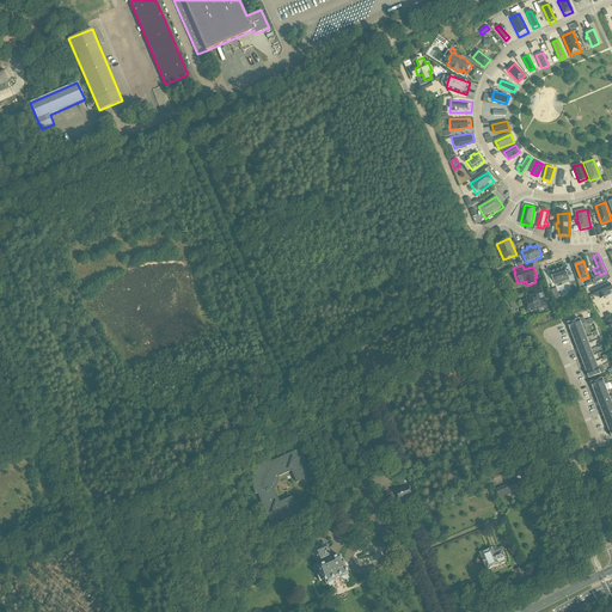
[(567,273),(565,268),(551,273),(554,282),(562,279),(563,282),(569,280),(568,277),(571,276),(570,273),(567,273)]
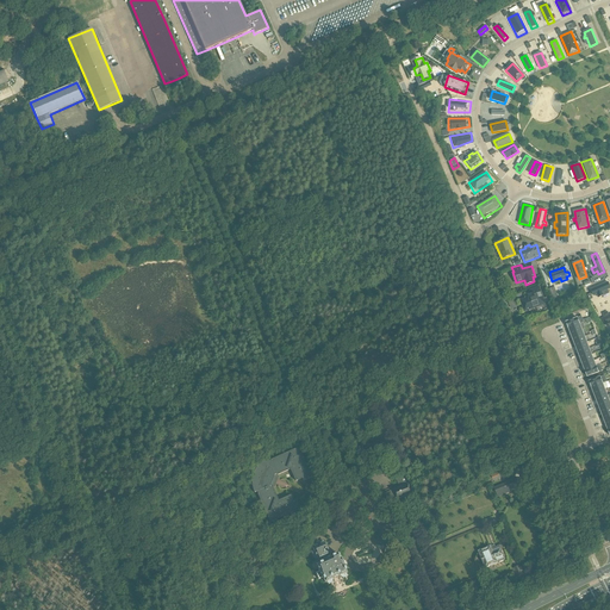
[(609,286),(608,282),(591,290),(593,296),(597,294),(598,298),(604,296),(602,292),(609,288),(609,286)]
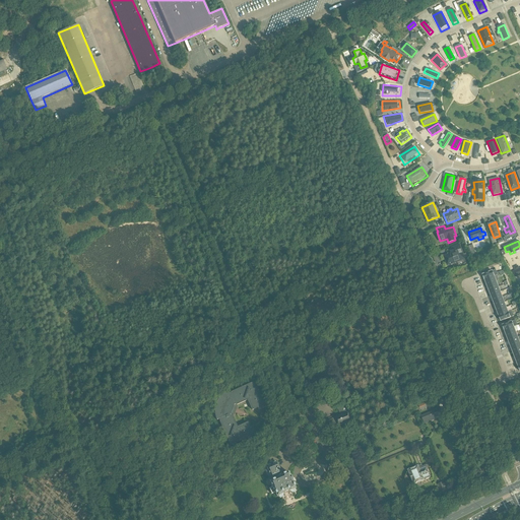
[(444,256),(448,265),(465,259),(460,245),(453,248),(454,250),(452,251),(453,252),(450,253),(451,254),(444,256)]
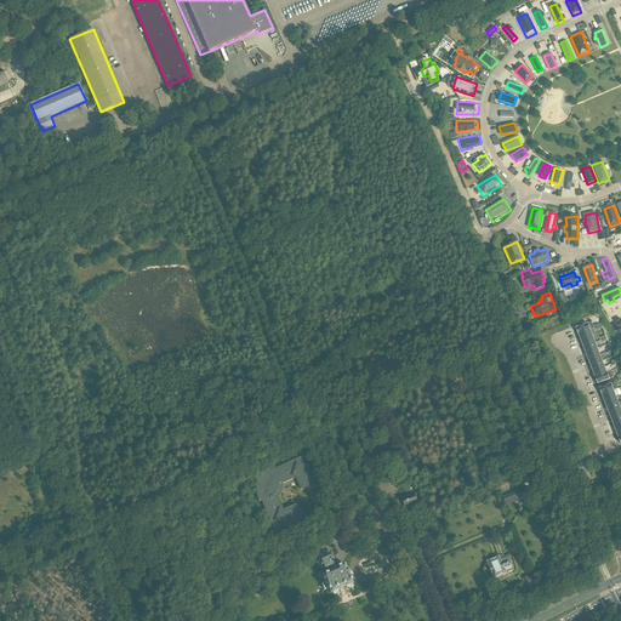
[(594,329),(592,322),(576,328),(579,335),(591,330),(594,329)]
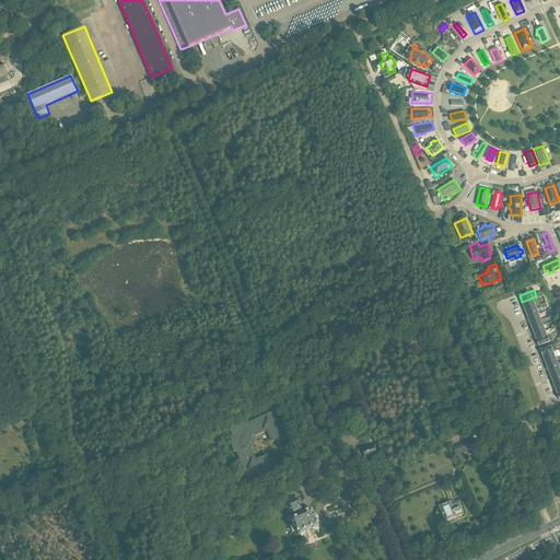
[(534,303),(533,298),(522,302),(524,307),(534,303)]
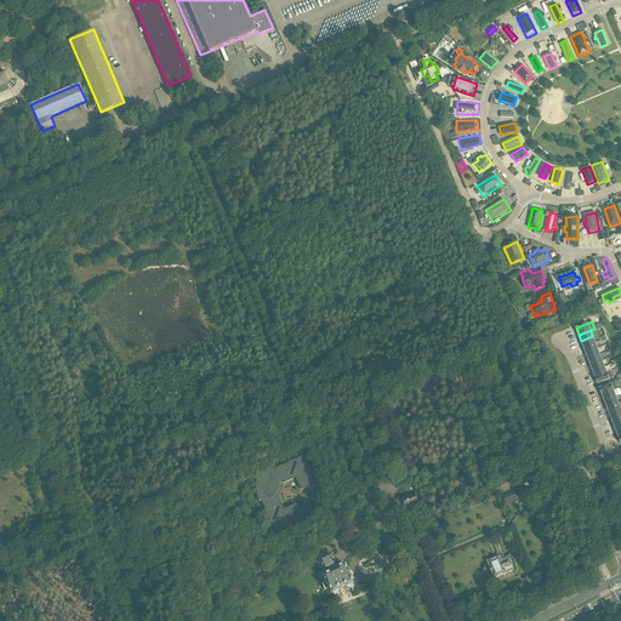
[(581,341),(584,347),(594,342),(592,336),(581,341)]
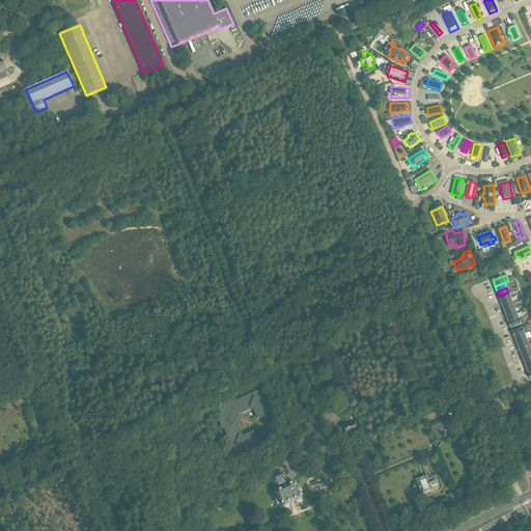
[(508,292),(499,297),(501,302),(510,298),(508,292)]
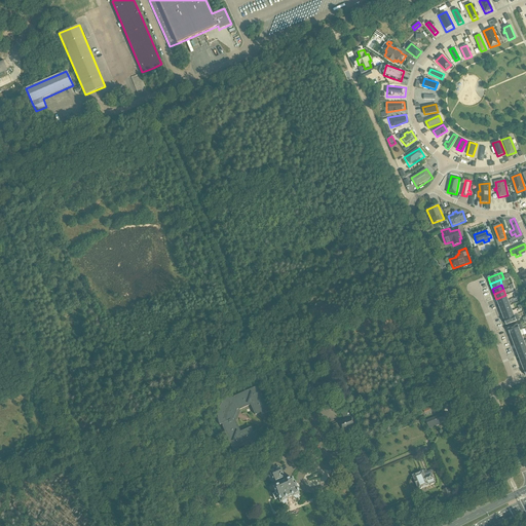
[(505,295),(496,299),(498,304),(508,300),(505,295)]
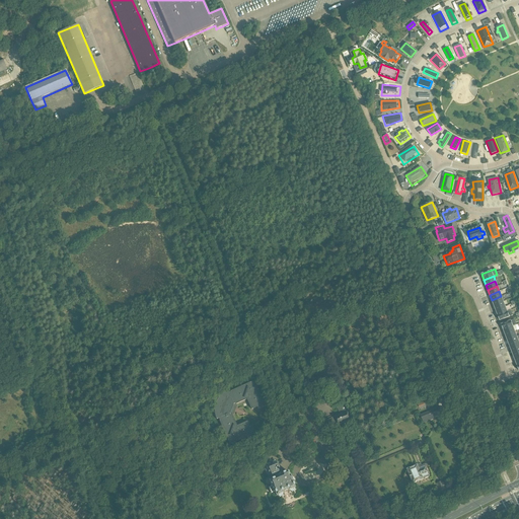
[(501,296),(492,300),(494,305),(503,301),(501,296)]
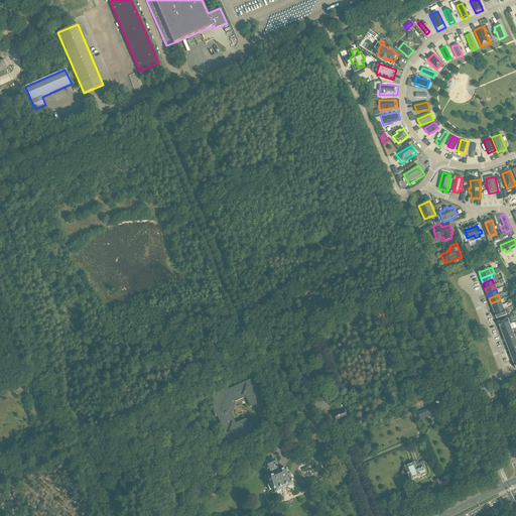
[(500,299),(491,303),(493,308),(502,304),(500,299)]
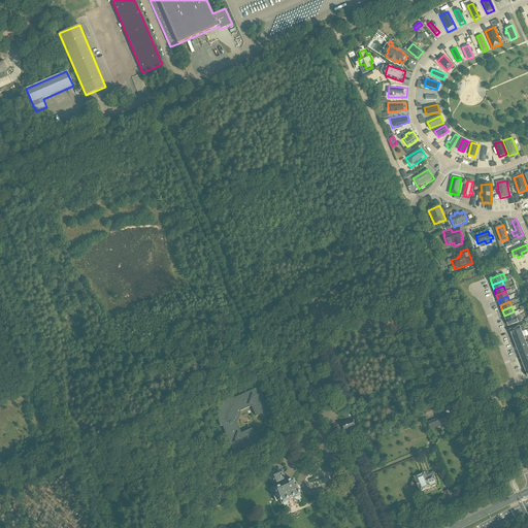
[(514,311),(504,316),(506,321),(516,317),(514,311)]
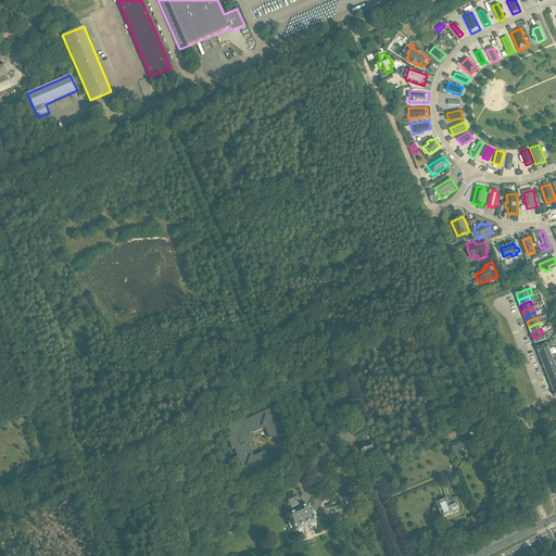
[(533,338),(535,343),(550,338),(547,332),(543,333),(533,338)]
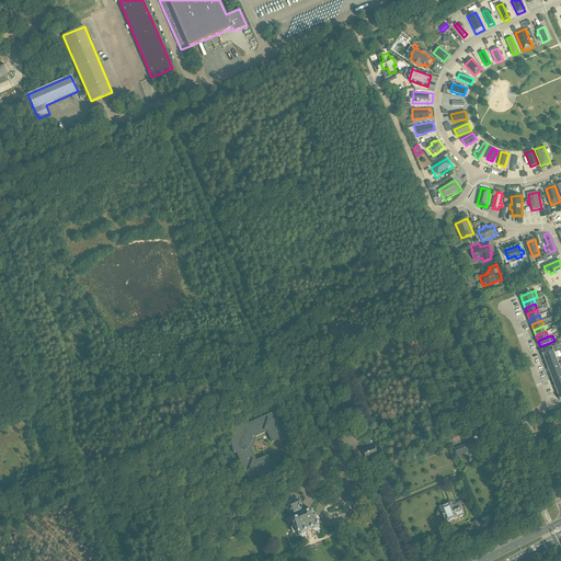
[(557,345),(541,351),(545,356),(554,353),(559,351),(557,345)]
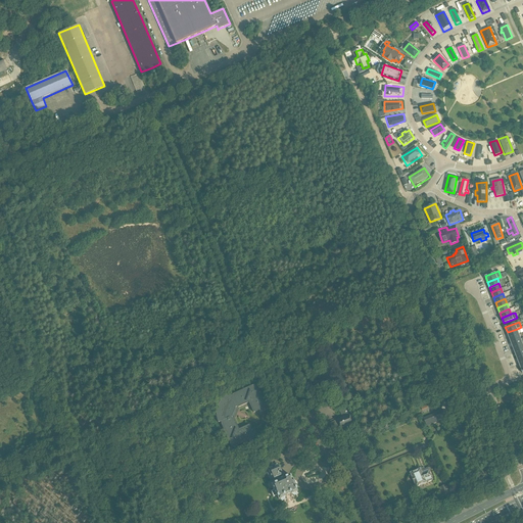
[(517,329),(508,332),(509,337),(519,334),(517,329)]
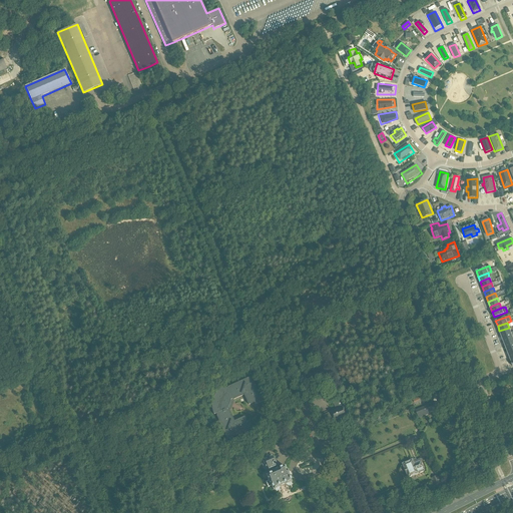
[(509,328),(499,331),(501,336),(511,333),(509,328)]
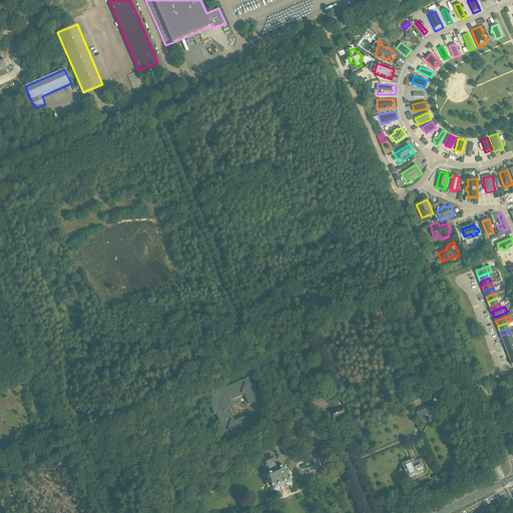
[(512,338),(511,333),(501,336),(503,341),(512,338)]
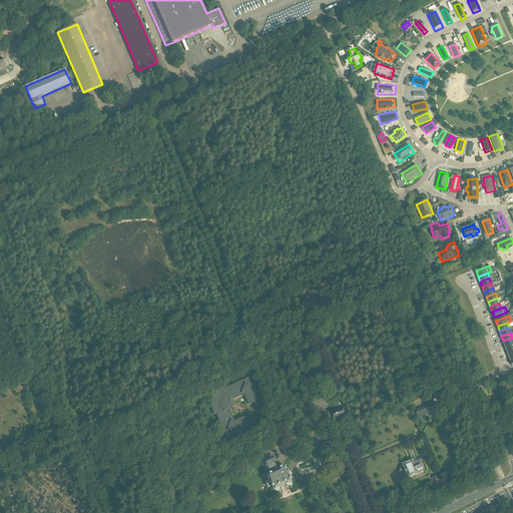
[(512,343),(512,338),(503,341),(505,347),(512,343)]
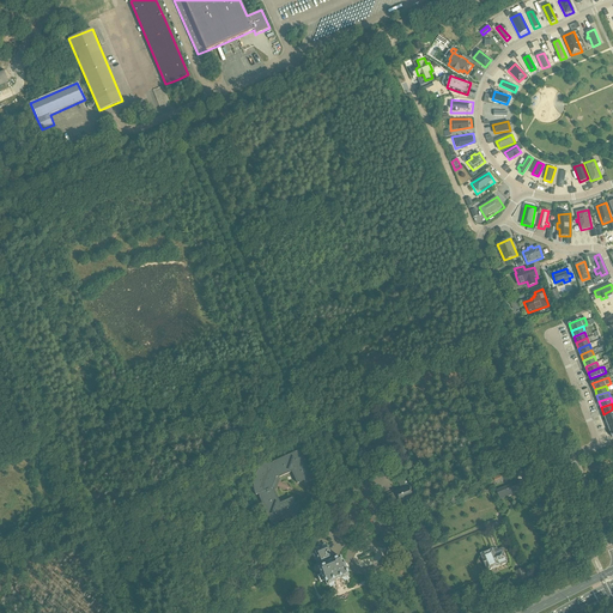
[(260,495),(272,523),(279,521),(279,520),(281,519),(281,520),(301,511),(302,510),(301,508),(299,503),(298,502),(297,503),(296,503),(292,497),(280,502),(275,489),(274,489),(273,486),(274,483),(275,483),(275,481),(275,480),(277,477),(279,474),(280,475),(293,471),(298,483),(304,479),(305,481),(305,483),(308,481),(311,480),(314,479),(314,477),(305,457),(304,457),(303,456),(304,455),(301,448),(273,461),(271,462),(269,460),(266,462),(262,465),(259,468),(256,472),(255,475),(254,480),(254,485),(255,489),(256,493),(259,492),(261,495),(260,495)]
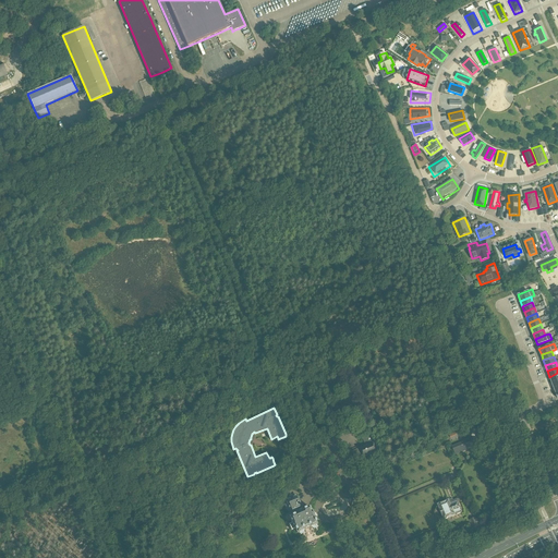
[(375,444),(372,436),(363,439),(365,445),(366,444),(367,446),(352,451),(355,460),(360,459),(359,458),(362,457),(363,458),(378,452),(375,444)]
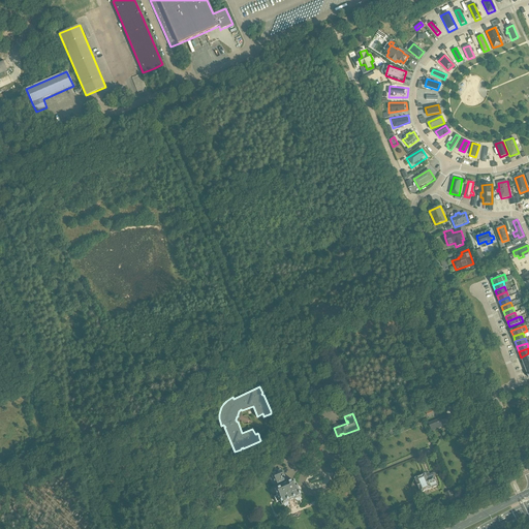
[(453,419),(450,415),(445,417),(445,415),(440,417),(441,419),(436,422),(429,424),(432,431),(443,427),(441,423),(444,422),(445,423),(453,419)]
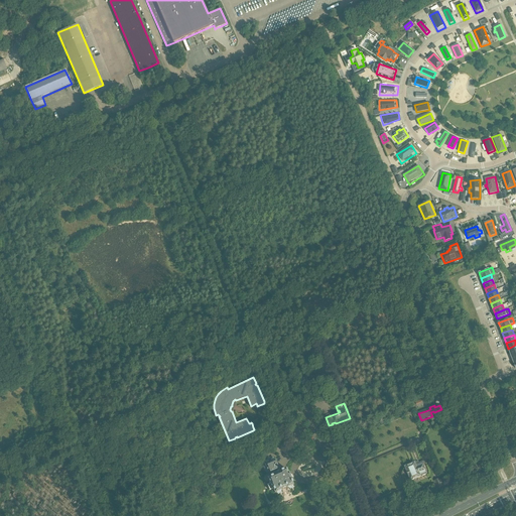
[(275,460),(274,458),(265,462),(266,464),(265,465),(269,475),(270,474),(271,476),(270,477),(268,478),(270,484),(267,485),(270,491),(272,490),(273,490),(274,491),(275,493),(276,493),(276,494),(277,494),(278,495),(280,494),(280,492),(281,492),(281,490),(287,487),(287,489),(288,489),(290,490),(292,489),(292,487),(293,487),(292,486),(293,486),(292,483),(292,482),(293,481),(291,479),(292,479),(290,475),(289,473),(288,473),(286,469),(283,470),(280,471),(280,472),(279,471),(280,470),(275,460)]
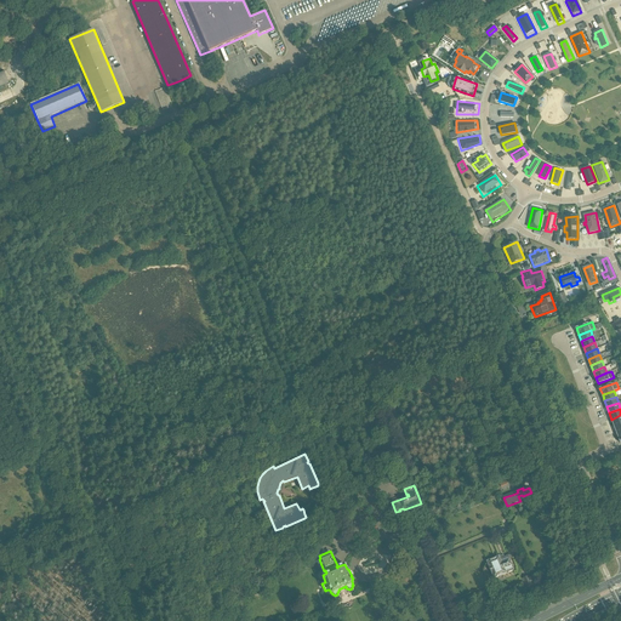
[(510,559),(512,558),(511,554),(501,559),(500,557),(488,562),(490,568),(491,573),(493,573),(495,579),(514,570),(510,559)]
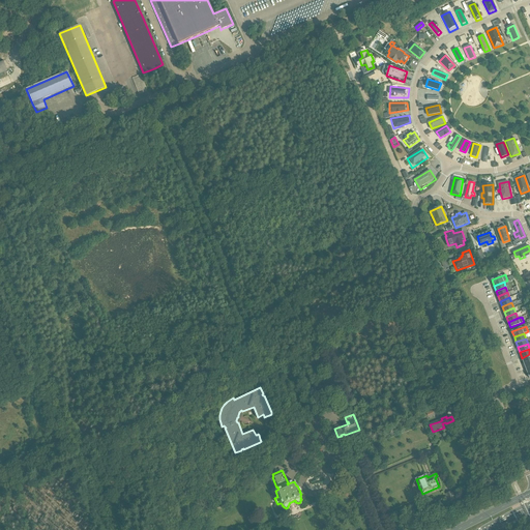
[(447,502),(457,498),(453,491),(445,495),(447,502)]
